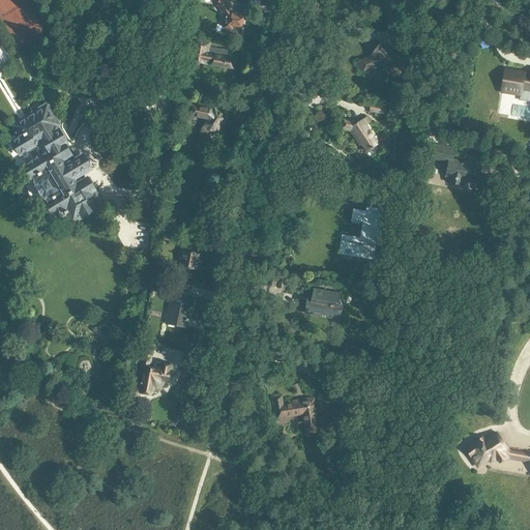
[(217,0),(216,5),(226,17),(222,34),(233,35),(234,33),(241,34),(242,27),(241,27),(244,16),(232,12),(228,7),(229,0),(217,0)]
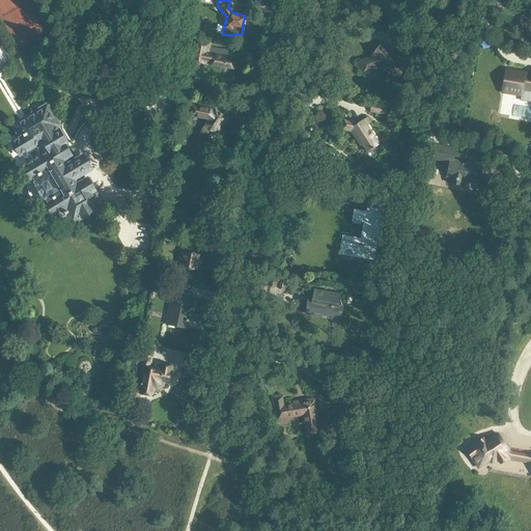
[(431,12),(429,27),(440,28),(442,15),(431,12)]
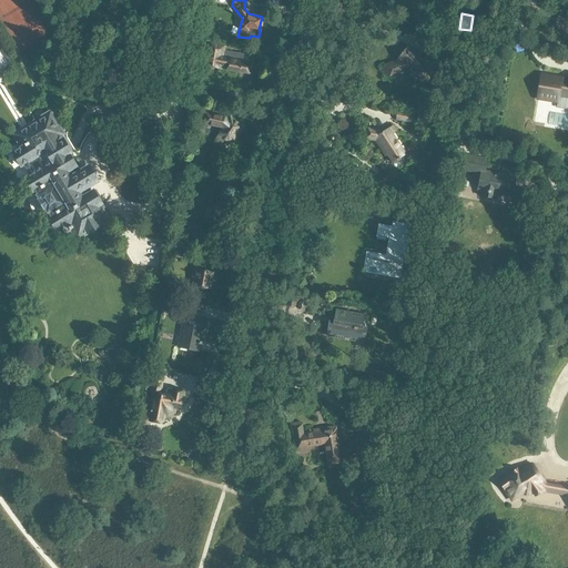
[(206,40),(204,48),(209,48),(208,56),(209,56),(206,67),(251,74),(253,63),(243,61),(244,54),(225,51),(226,44),(210,42),(211,41),(206,40)]
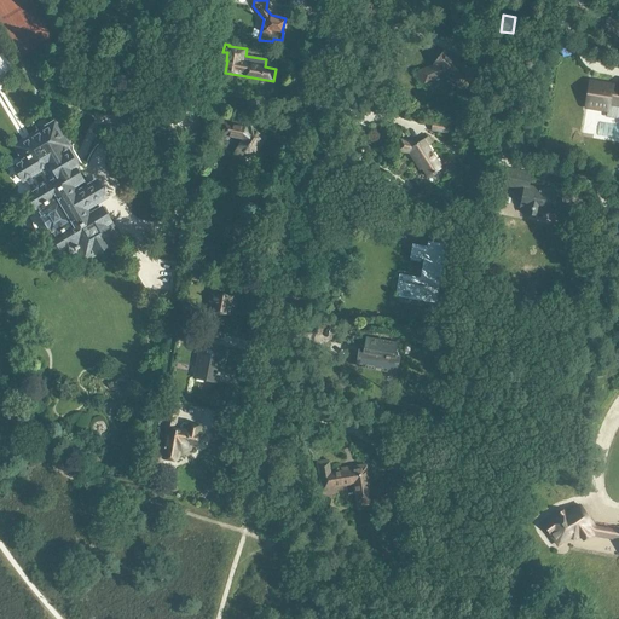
[(432,67),(417,73),(422,84),(446,75),(464,88),(475,74),(444,51),(432,67)]
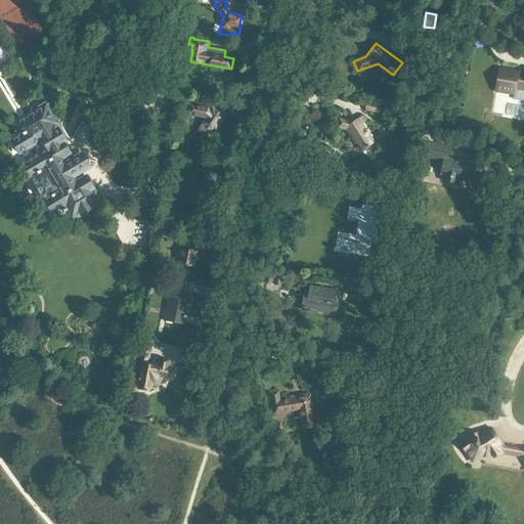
[(408,44),(403,49),(411,55),(416,50),(408,44)]
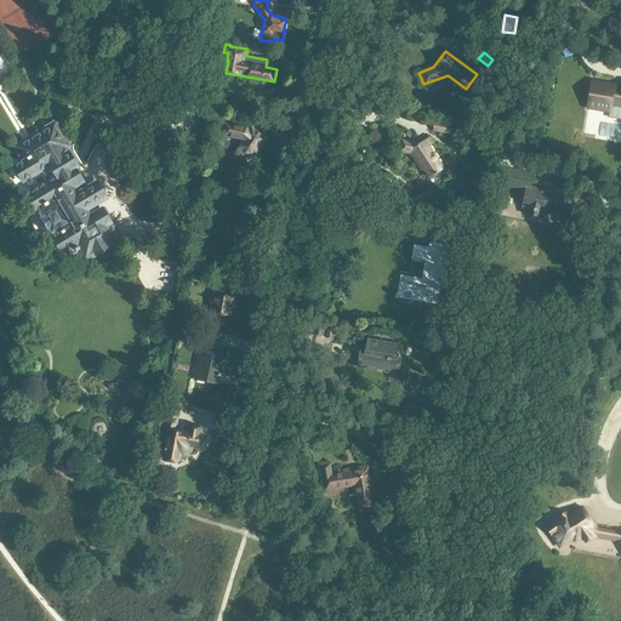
[(620,83),(591,79),(586,110),(609,114),(609,118),(620,119),(620,83)]
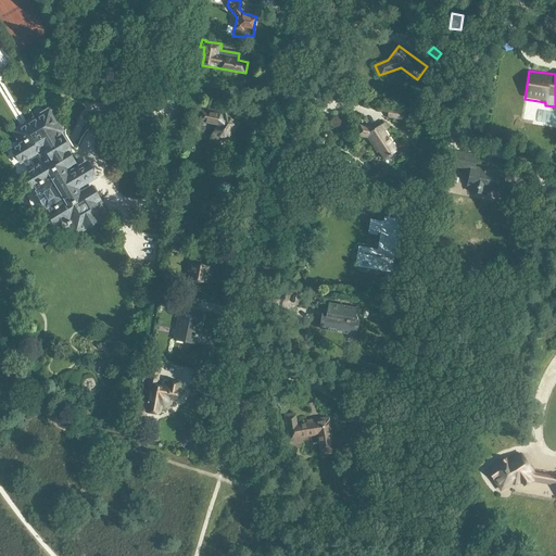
[(214,130),(214,133),(211,137),(217,141),(219,138),(226,142),(238,124),(228,117),(201,111),(203,103),(191,101),(189,112),(194,112),(190,133),(199,134),(201,123),(216,126),(214,130)]
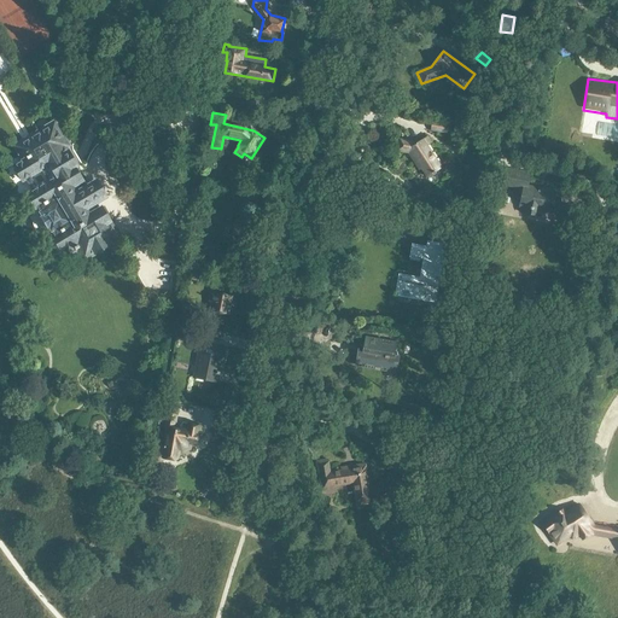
[(38,130),(29,135),(25,138),(23,139),(12,145),(22,161),(12,165),(23,184),(27,181),(31,190),(25,193),(36,211),(39,210),(40,211),(39,213),(41,216),(40,217),(48,231),(50,229),(52,234),(53,233),(54,234),(51,235),(62,254),(64,252),(68,260),(77,254),(83,263),(124,239),(120,232),(104,207),(103,207),(103,205),(89,213),(88,210),(109,198),(97,179),(76,191),(76,188),(86,182),(77,169),(80,168),(75,159),(69,149),(73,146),(56,120),(38,130)]
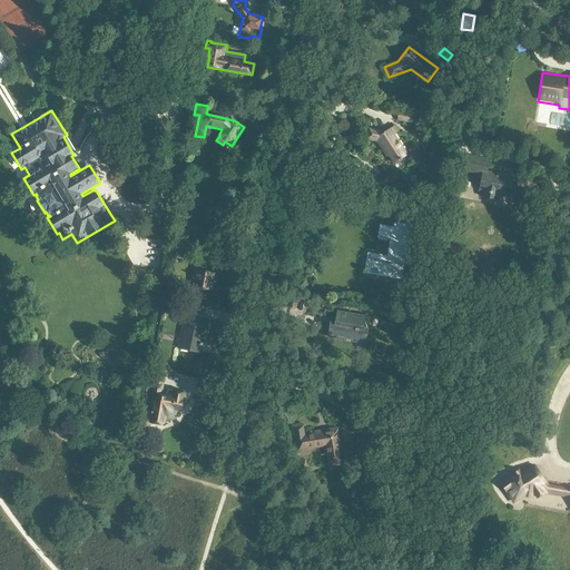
[(397,120),(412,123),(413,123),(419,124),(420,117),(400,112),(397,120)]
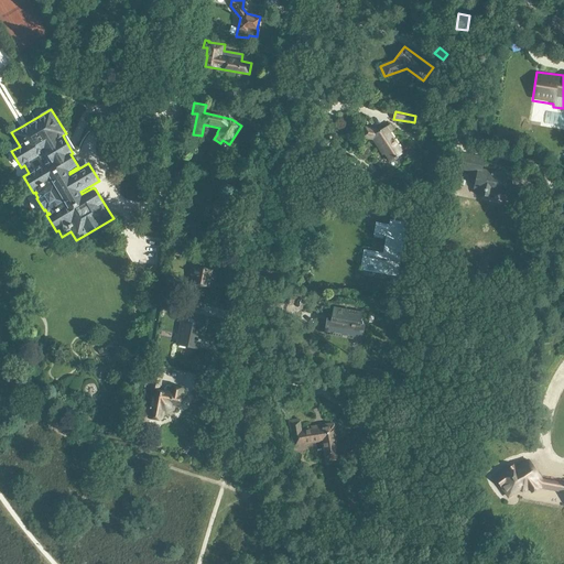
[(380,149),(389,162),(402,154),(390,134),(394,132),(390,126),(378,133),(376,130),(365,128),(362,139),(372,141),(379,150),(380,149)]
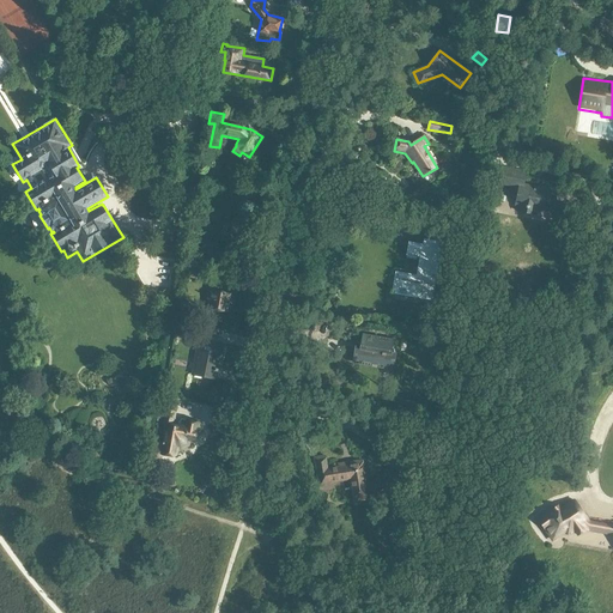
[(503,169),(499,183),(519,187),(515,205),(517,206),(516,212),(527,213),(536,216),(538,210),(548,212),(550,201),(556,202),(558,189),(540,186),(540,188),(523,186),(526,173),(503,169)]
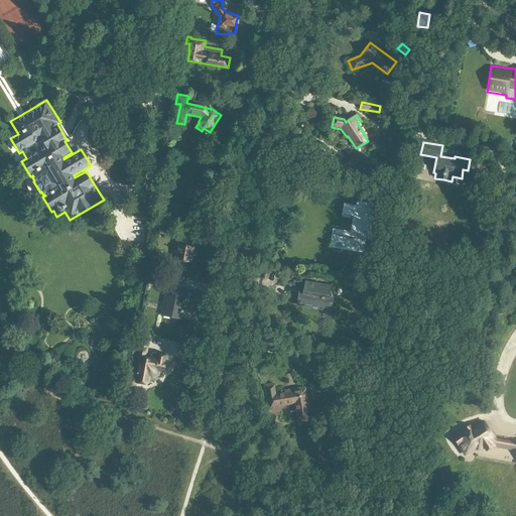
[(397,182),(397,181),(398,178),(398,177),(399,177),(399,176),(400,176),(401,175),(401,174),(401,173),(400,173),(400,172),(399,172),(399,171),(389,169),(387,180),(397,182)]
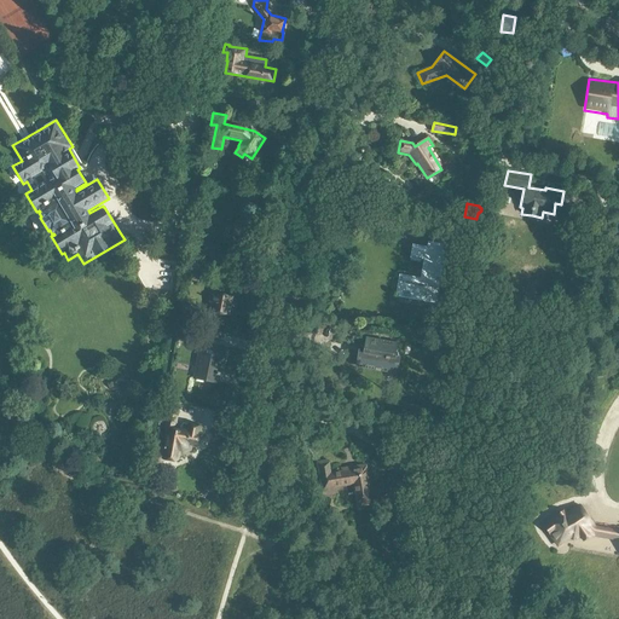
[(217,246),(197,242),(196,250),(215,254),(217,246)]
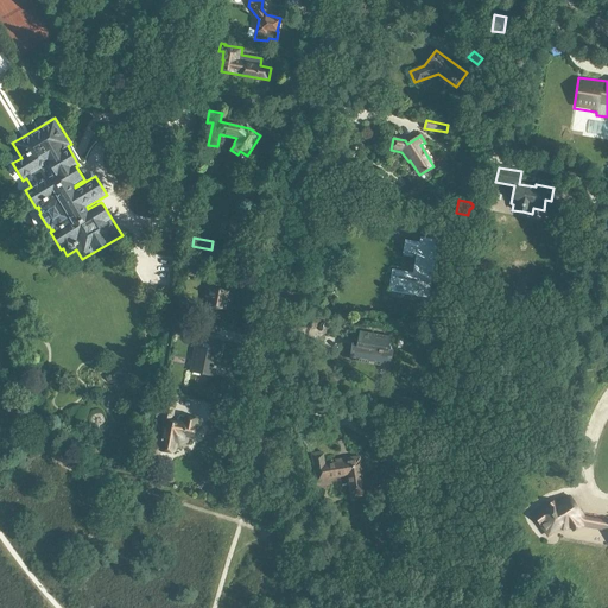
[(413,273),(393,270),(388,291),(429,298),(436,259),(437,259),(442,248),(438,246),(436,245),(436,240),(420,238),(419,242),(405,240),(403,254),(417,255),(413,273)]
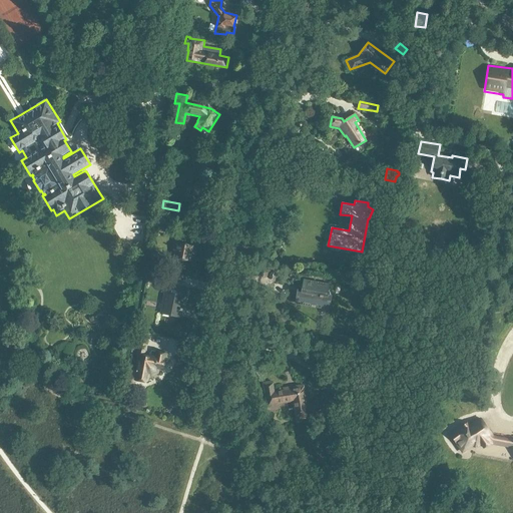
[(173,238),(172,244),(175,244),(174,250),(175,250),(174,259),(191,261),(192,253),(193,253),(194,252),(195,252),(195,251),(195,250),(195,249),(195,248),(195,247),(194,247),(193,246),(182,245),(183,240),(173,238)]
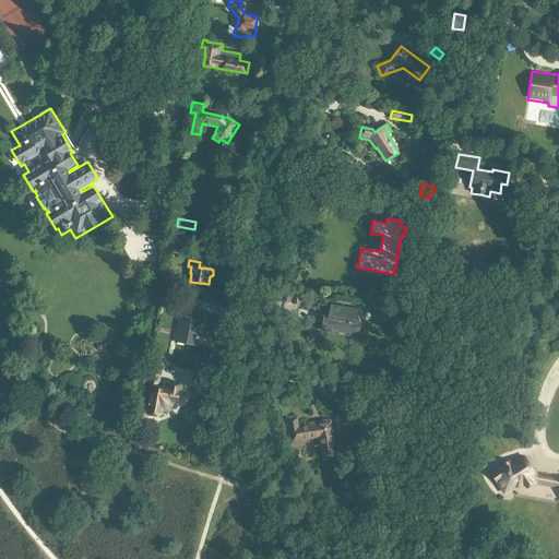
[(167,294),(164,308),(179,311),(182,296),(167,294)]
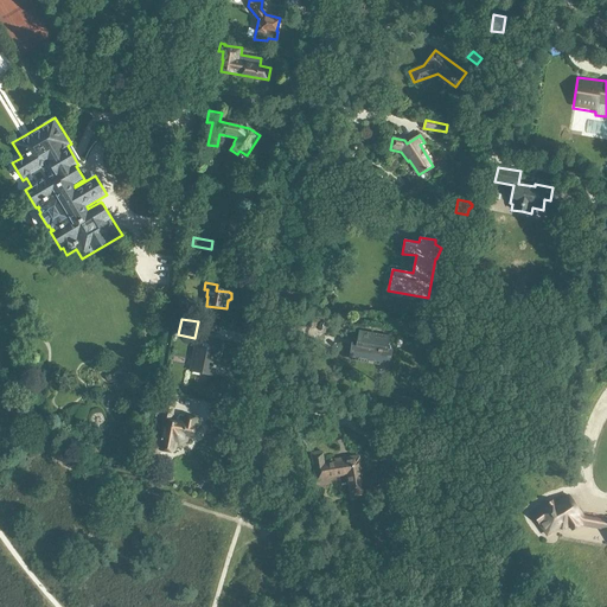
[(357,342),(352,340),(350,358),(366,360),(366,359),(377,360),(376,363),(390,365),(394,346),(389,345),(390,338),(359,332),(357,342)]
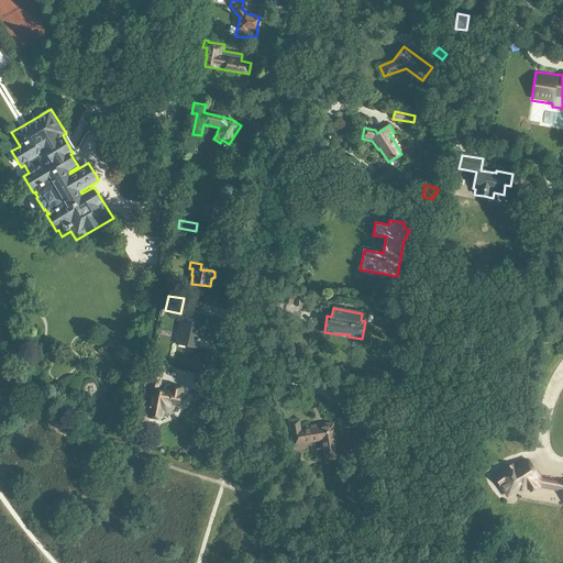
[(200,349),(206,318),(181,313),(178,330),(180,330),(178,344),(200,349)]
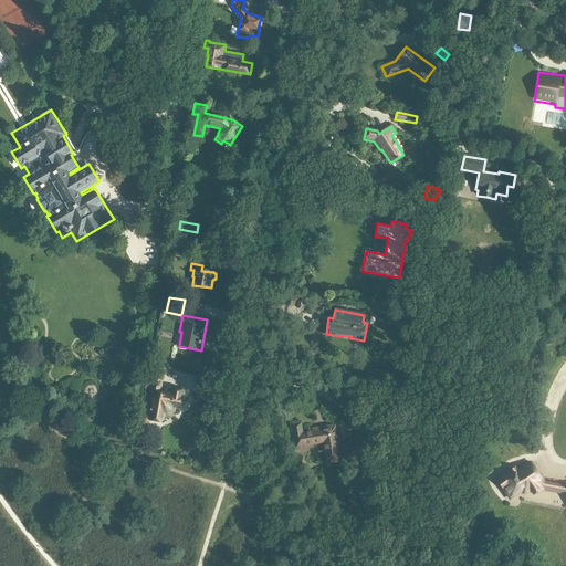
[(143,417),(143,418),(143,419),(144,420),(144,421),(145,422),(146,422),(147,422),(148,422),(149,421),(150,421),(152,420),(160,422),(164,420),(165,415),(168,416),(174,411),(175,408),(179,408),(181,407),(182,402),(184,402),(185,402),(186,402),(188,401),(189,400),(189,399),(190,398),(190,396),(190,395),(189,392),(188,391),(187,390),(186,389),(184,388),(181,388),(180,388),(178,388),(176,388),(167,387),(167,389),(166,389),(165,395),(159,394),(160,387),(163,387),(165,371),(152,369),(148,385),(152,386),(150,391),(153,391),(153,392),(149,408),(145,407),(143,416),(143,417)]
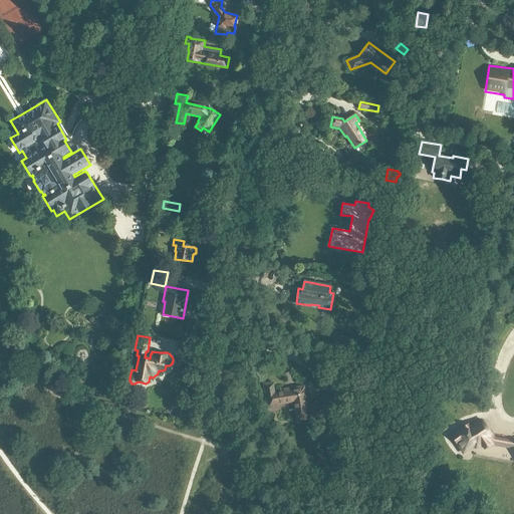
[(274,382),(263,383),(268,412),(280,409),(279,405),(294,403),(297,421),(311,418),(310,418),(343,403),(337,390),(324,395),(325,397),(307,405),(304,386),(283,389),(283,391),(275,393),(274,382)]
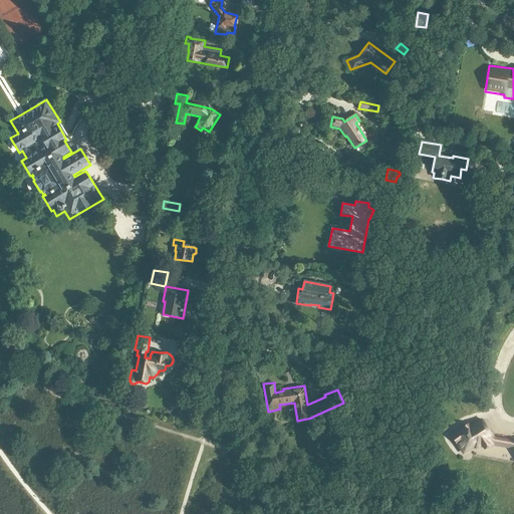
[(513,439),(493,436),(481,419),(470,427),(468,424),(451,435),(463,452),(473,445),(476,449),(482,444),(485,449),(491,444),(513,448),(513,439)]
